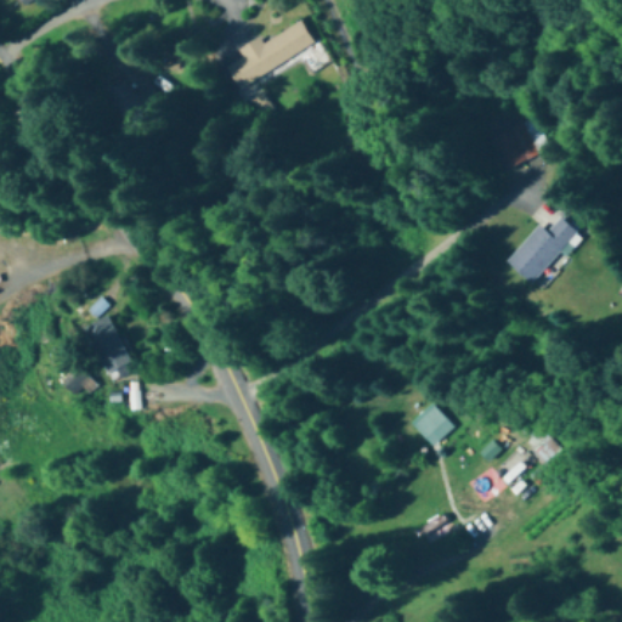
[(261,43),(259,39),(238,50),(243,58),(224,68),(235,88),(300,54),(311,73),(329,63),(317,40),(311,44),(300,23),(261,43)]
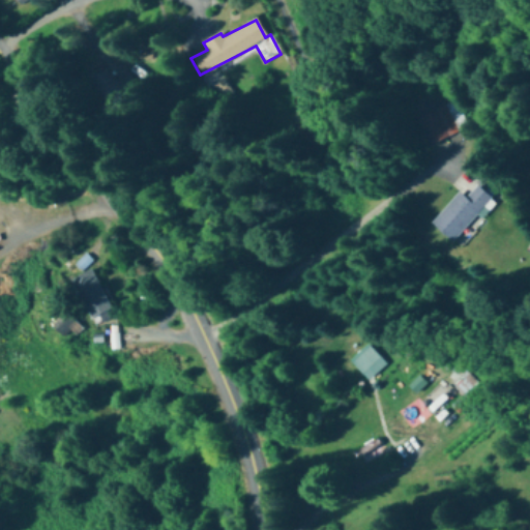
[(137,89),(128,72),(113,81),(104,63),(89,69),(106,104),(137,89)]
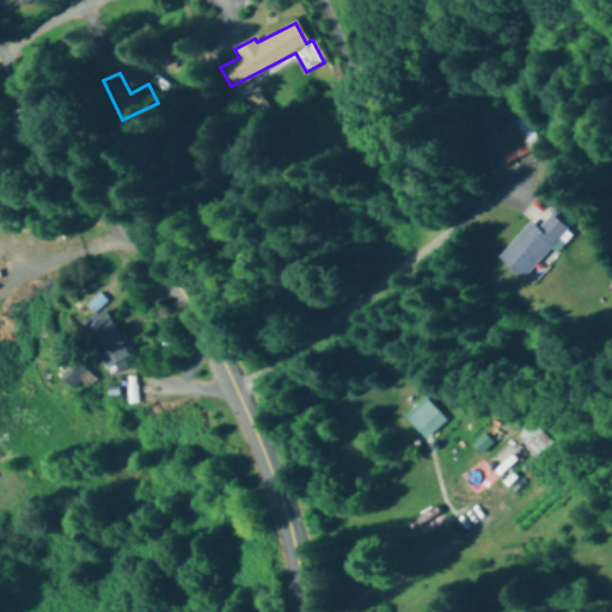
[(483,133),(496,165),(538,148),(525,116),(483,133)]
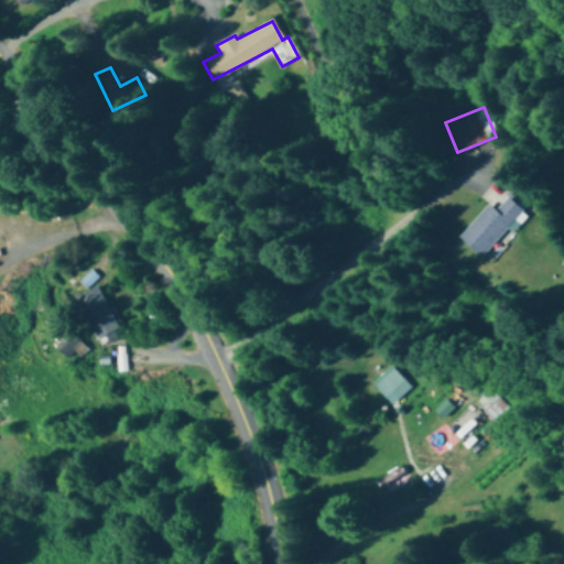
[(495,212),(487,205),(457,239),(483,260),(523,213),(506,198),(495,212)]
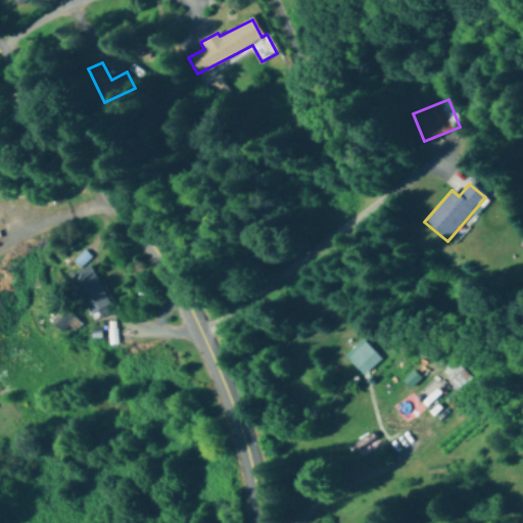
[(109,305),(88,267),(66,278),(88,317),(109,305)]
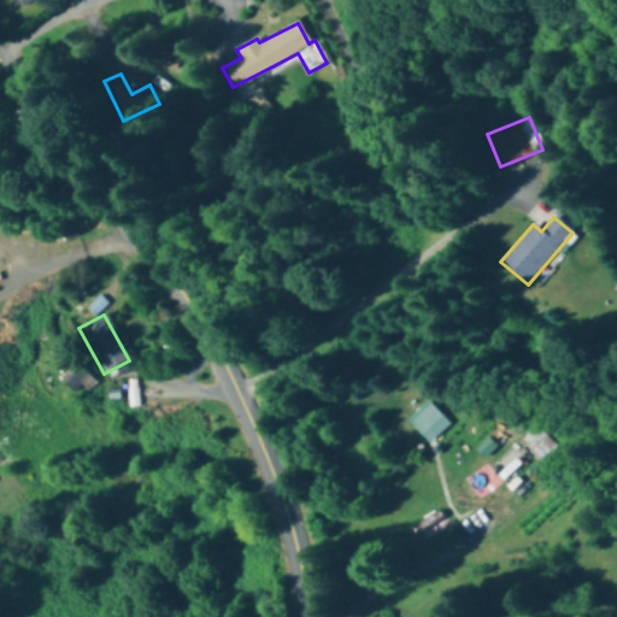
[(422,438),(444,417),(429,403),(409,423),(422,438)]
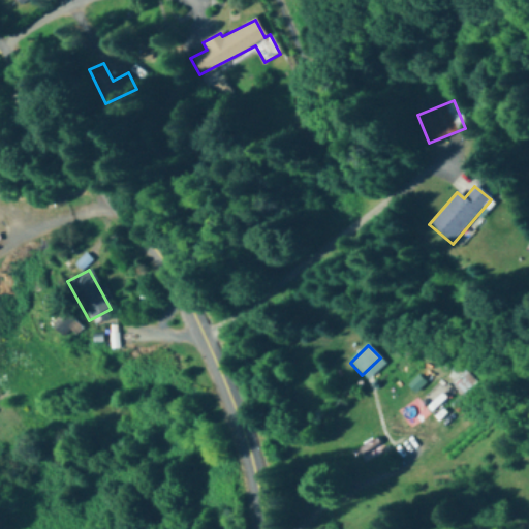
[(456,394),(440,378),(416,402),(431,417),(456,394)]
